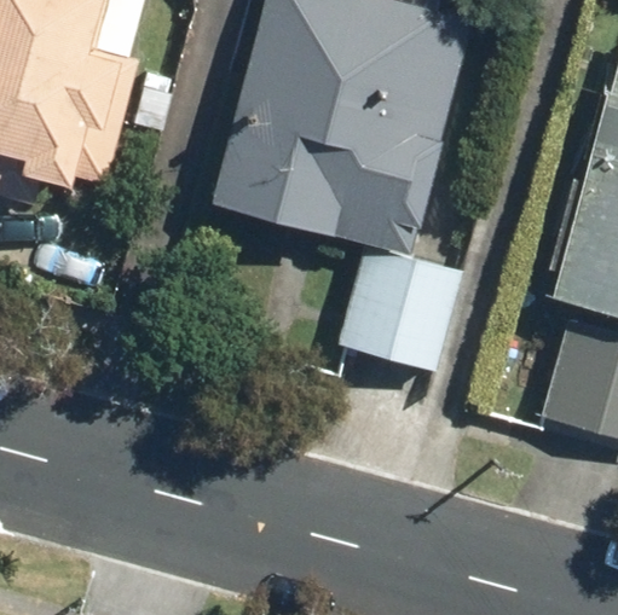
[(0,197),(34,207),(41,180),(74,190),(78,178),(105,185),(140,57),(131,54),(145,0),(0,0),(0,197)]
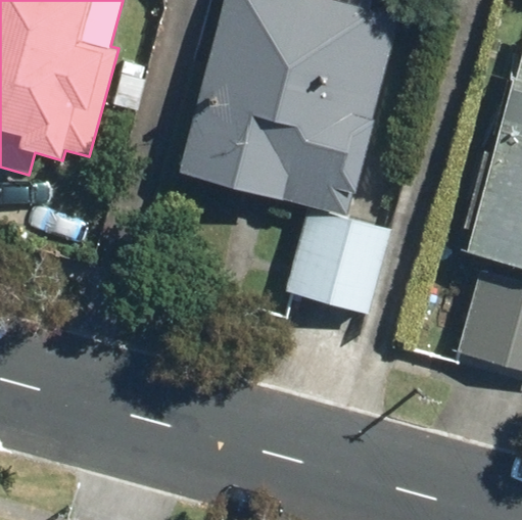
[(223,0),(178,172),(345,216),(399,17),(334,0),(223,0)]
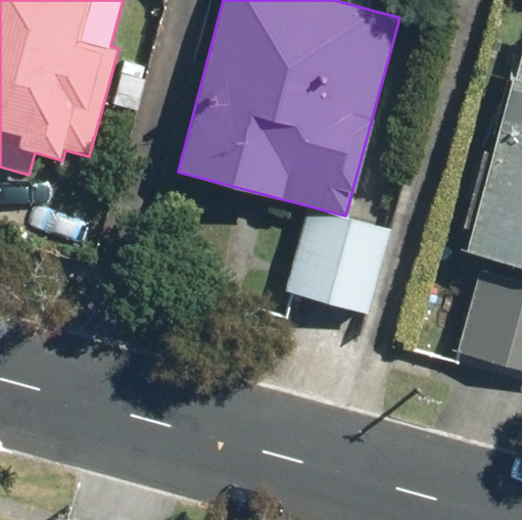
[(521,29),(520,29),(460,252),(521,268),(521,29)]
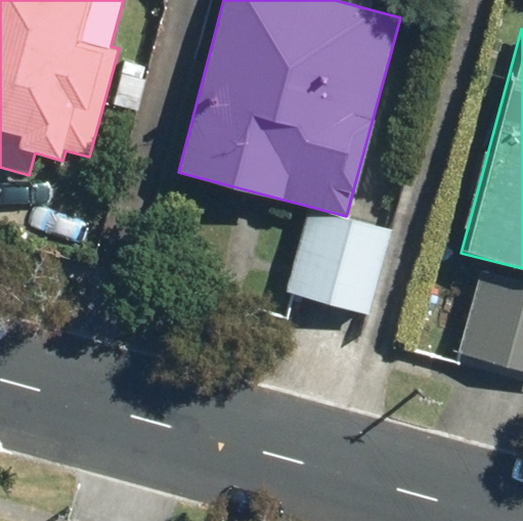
[(308,210),(287,292),(371,314),(393,232),(308,210)]
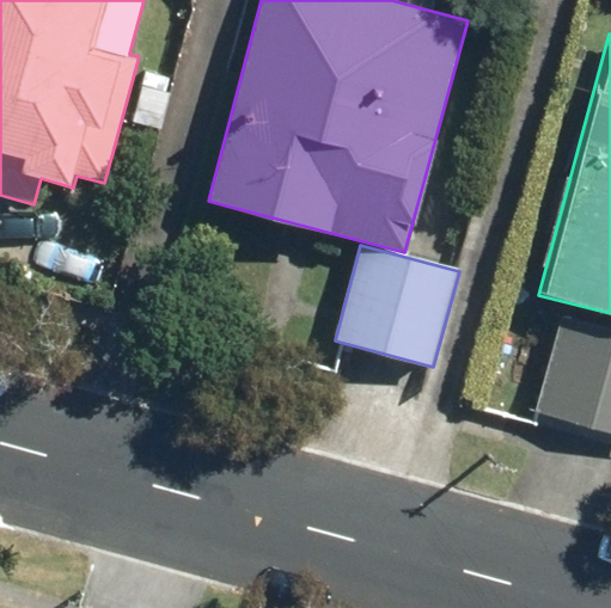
[(610,333),(558,320),(533,413),(610,434),(610,333)]
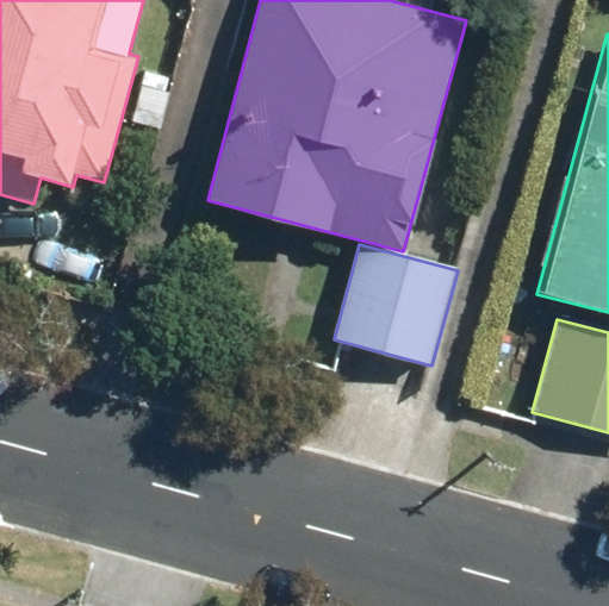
All buildings are outlined.
